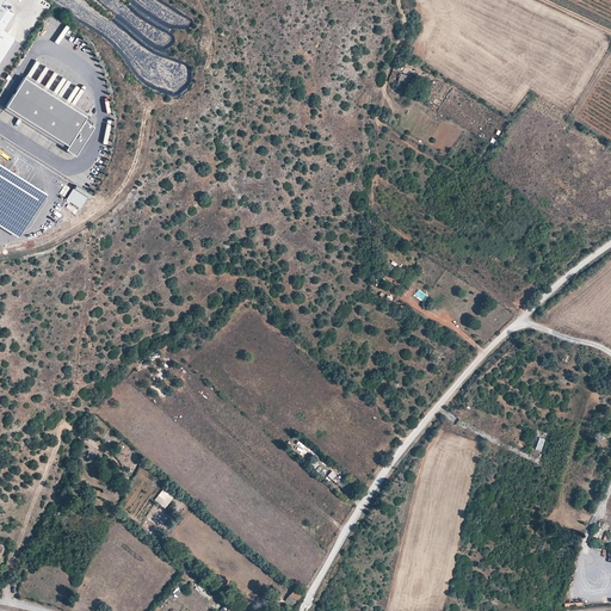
[(0,8),(0,59),(11,42),(0,35),(0,31),(11,16),(0,8)]
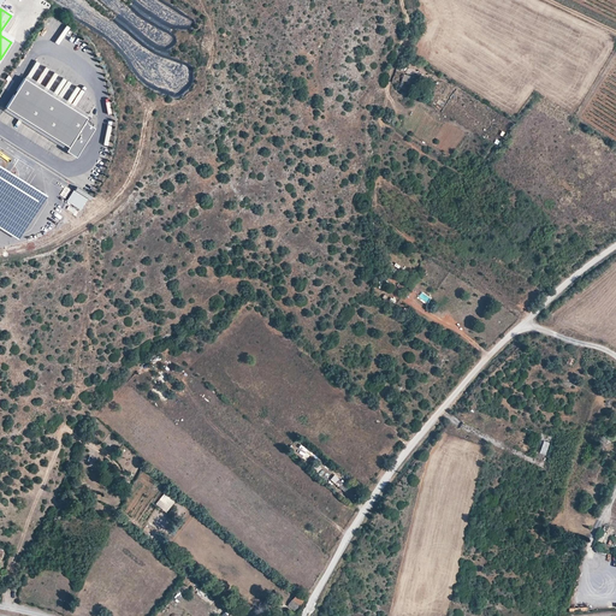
[(77,157),(95,128),(86,122),(88,118),(24,77),(6,107),(70,147),(67,150),(77,157)]
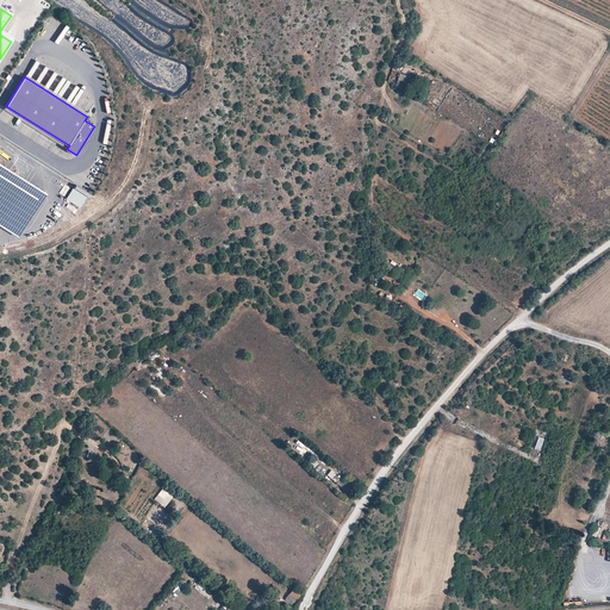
[(0,162),(0,170),(32,192),(45,200),(49,193),(0,162)]
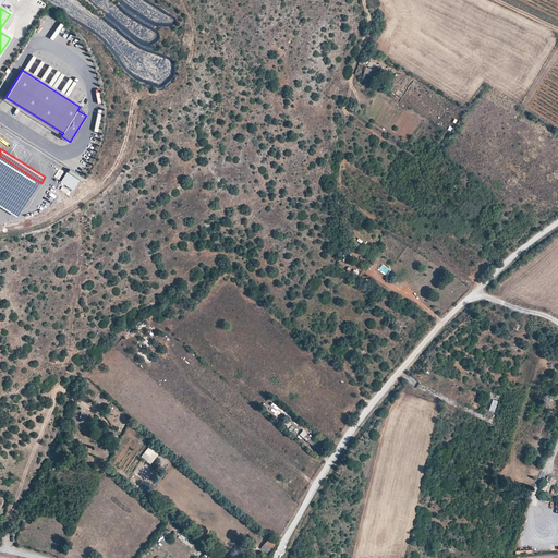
[(29,176),(0,156),(0,196),(12,204),(29,176)]
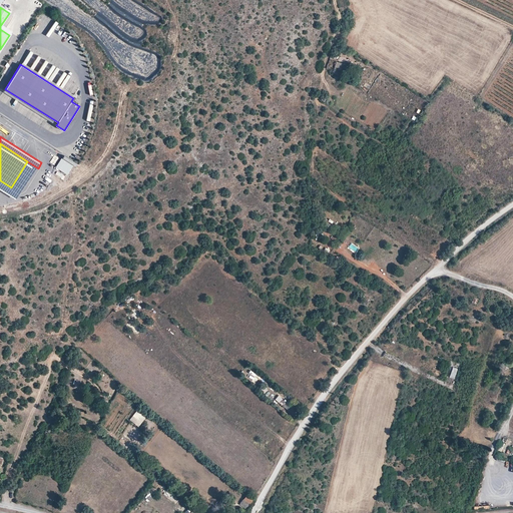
[(71,166),(61,159),(56,166),(67,173),(71,166)]
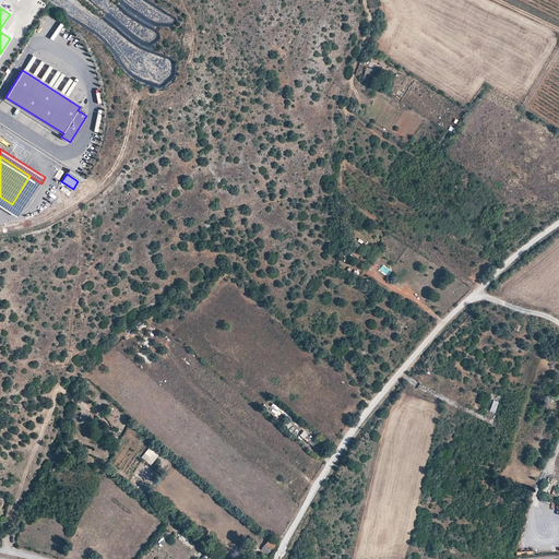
[(30,176),(12,204),(23,212),(42,183),(30,176)]
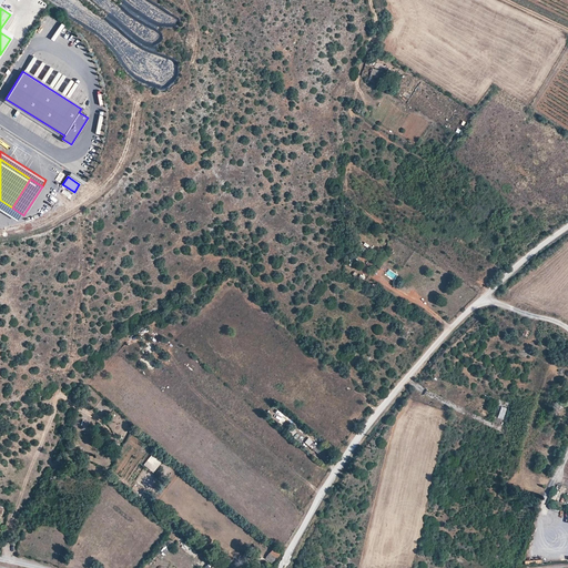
[(0,209),(20,222),(23,215),(12,208),(0,200),(0,209)]
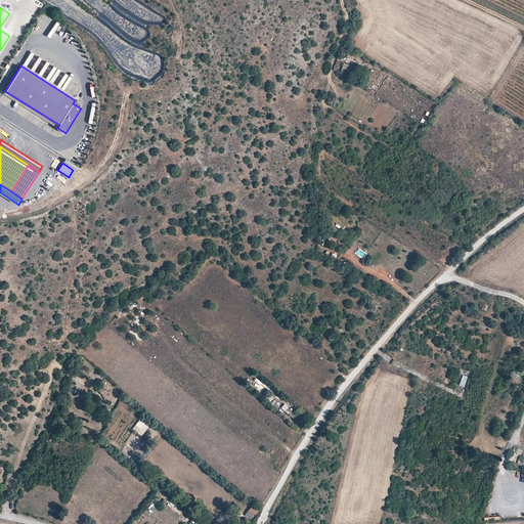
[(263,312),(267,309),(262,304),(258,307),(263,312)]
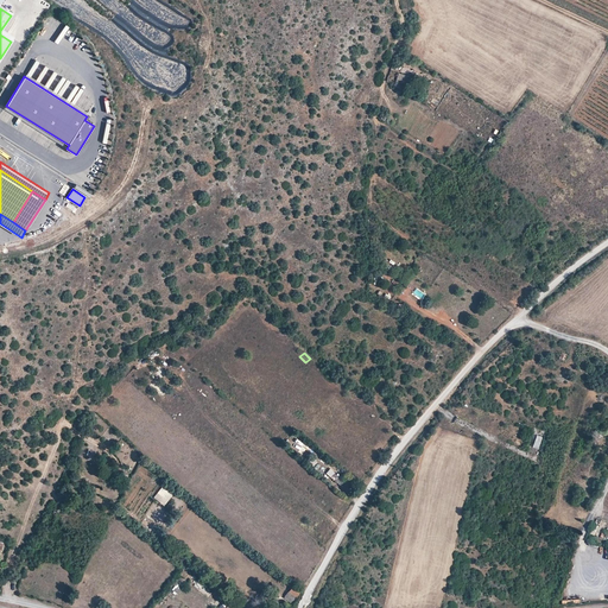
[(593,434),(600,438),(603,434),(596,429),(593,434)]
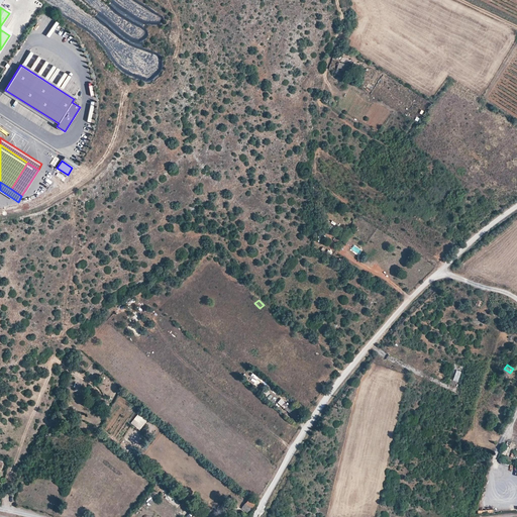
[(139,429),(143,426),(135,418),(130,423),(135,427),(136,426),(139,429)]
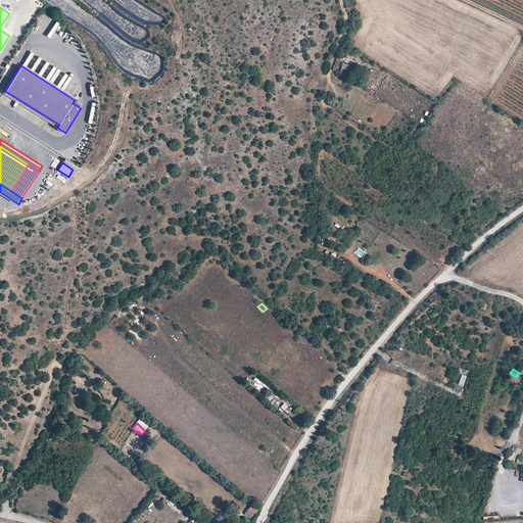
[(146,506),(150,511),(155,507),(152,502),(146,506)]
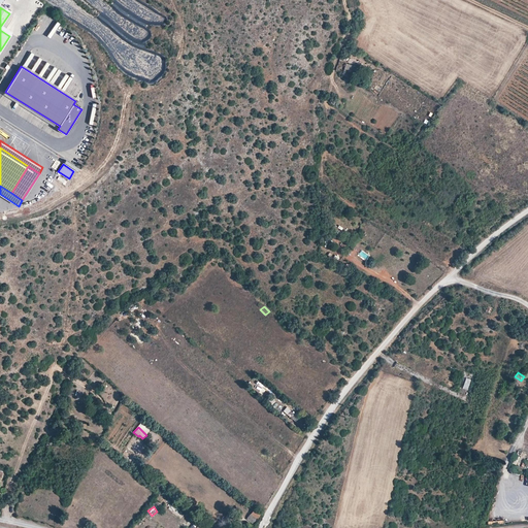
[(252,515),(257,519),(260,514),(255,509),(252,515)]
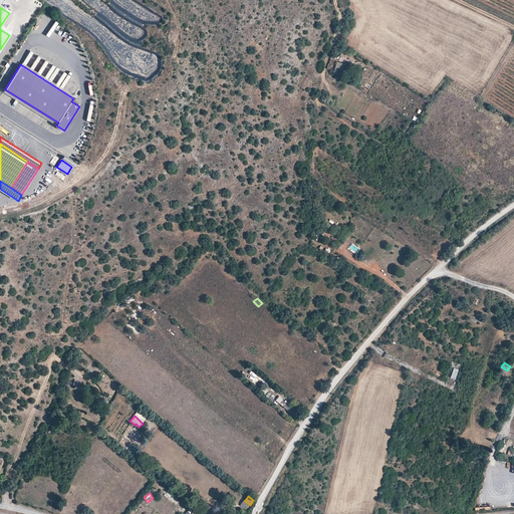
[(150,510),(154,513),(157,513),(162,509),(157,505),(158,503),(156,501),(150,510)]
